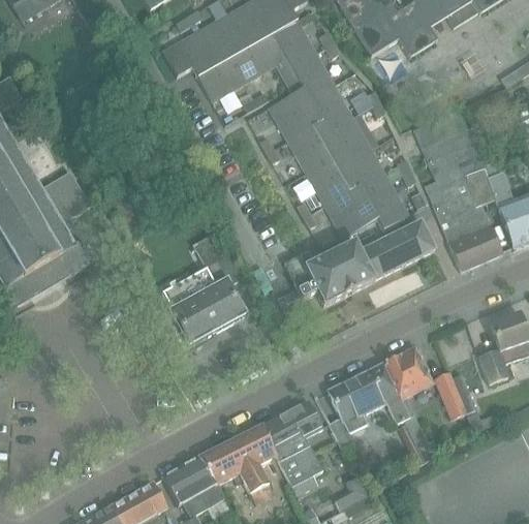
[(8,0),(21,20),(54,0),(8,0)]
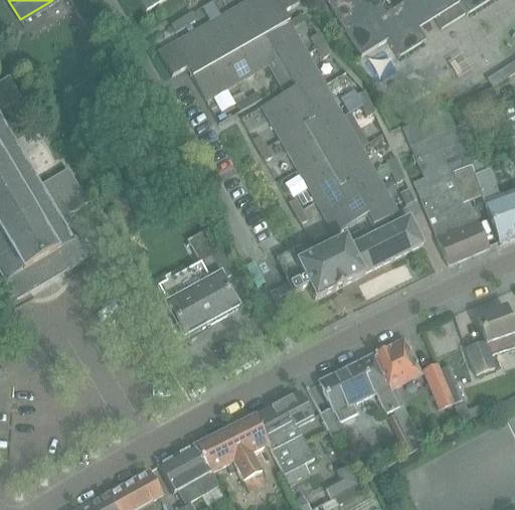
[(68,0),(84,26),(96,19),(83,0),(68,0)]
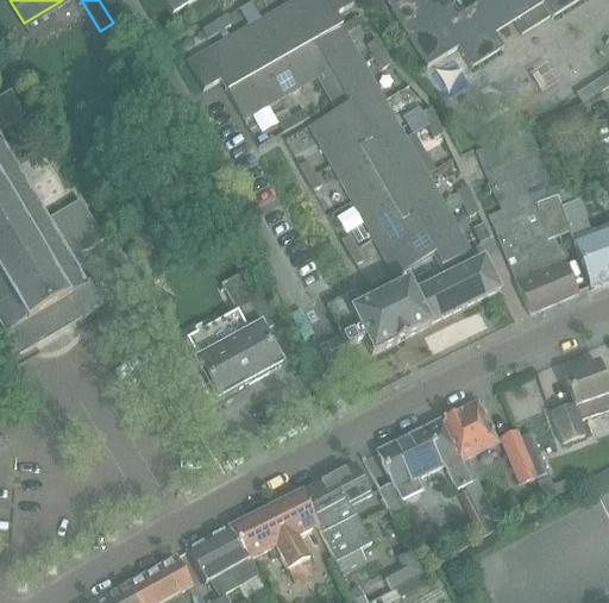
[(162,0),(171,13),(192,0),(223,0),(224,2),(227,0),(162,0)]
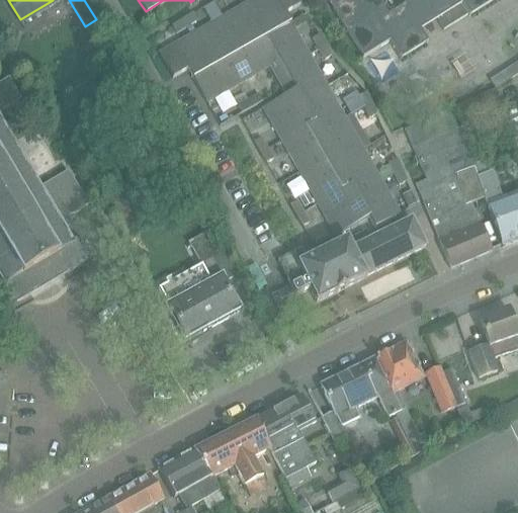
[(268,20),(257,0),(245,0),(223,13),(237,38),(268,20)]
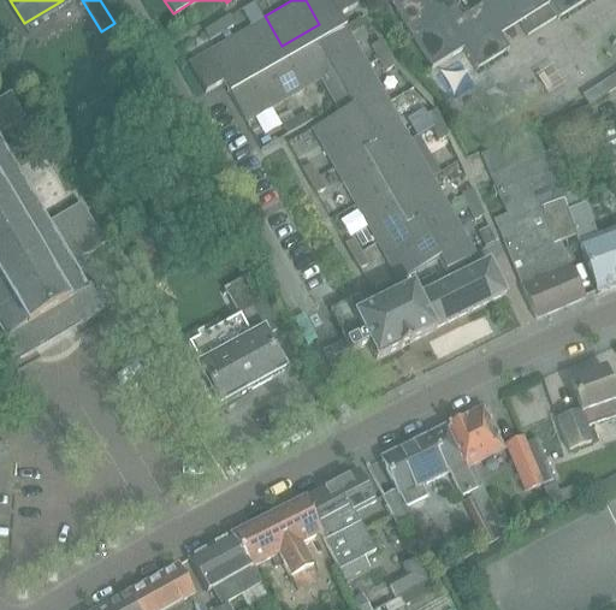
[(306,0),(319,24),(357,3),(356,0),(306,0)]
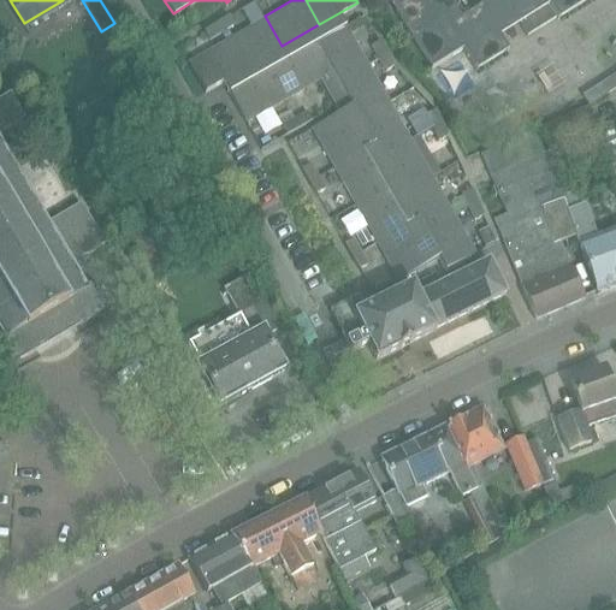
[(392,0),(432,64),(462,45),(475,66),(509,46),(499,31),(519,19),(526,31),(556,13),(557,16),(581,0),(392,0)]
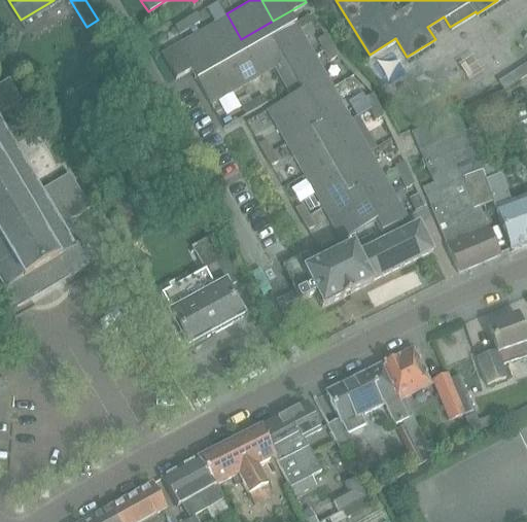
[(196,10),(185,18),(189,25),(200,18),(196,10)]
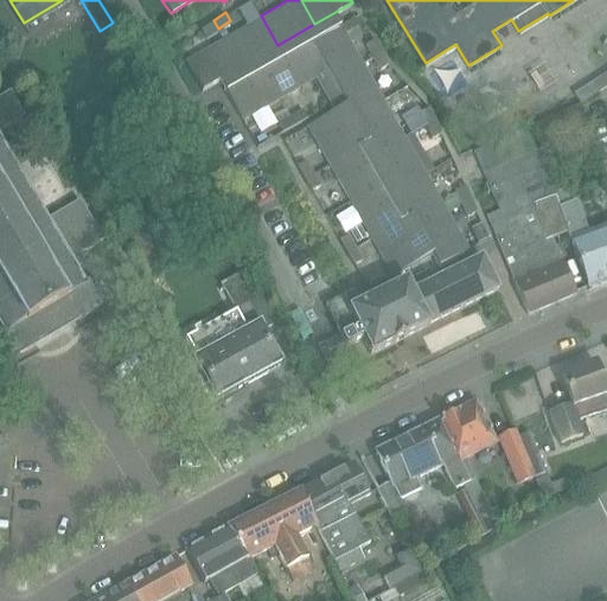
[(278,45),(261,16),(223,37),(240,66),(278,45)]
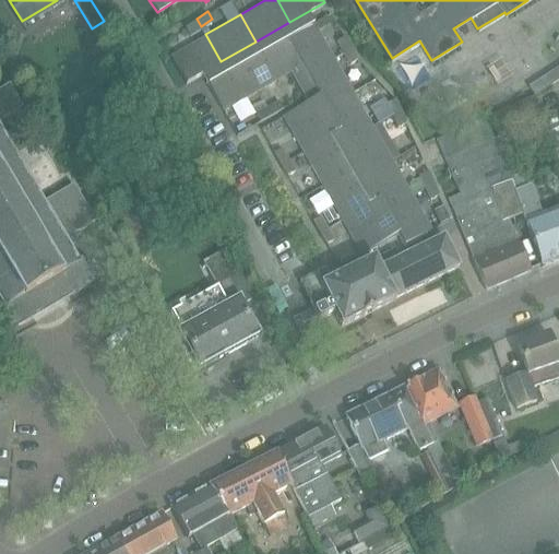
[(201,26),(197,19),(186,25),(190,33),(201,26)]
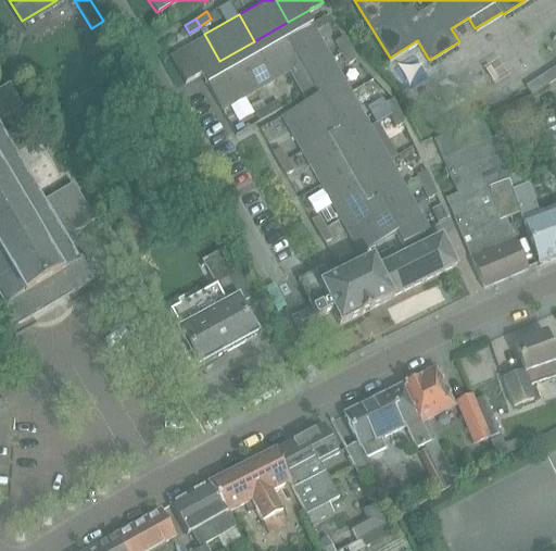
[(285,36),(304,70),(330,54),(312,21),(285,36)]
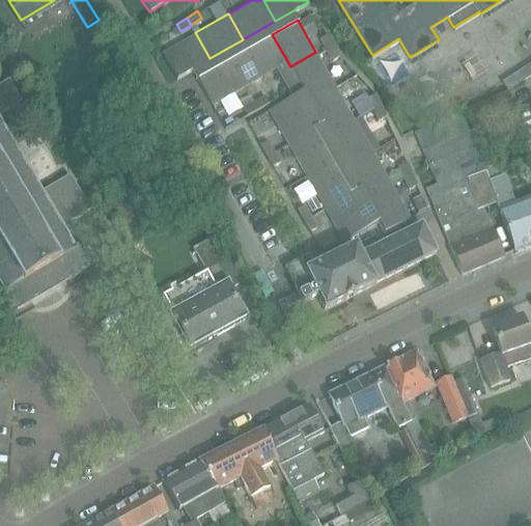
[(210,58),(195,32),(162,51),(176,77),(210,58)]
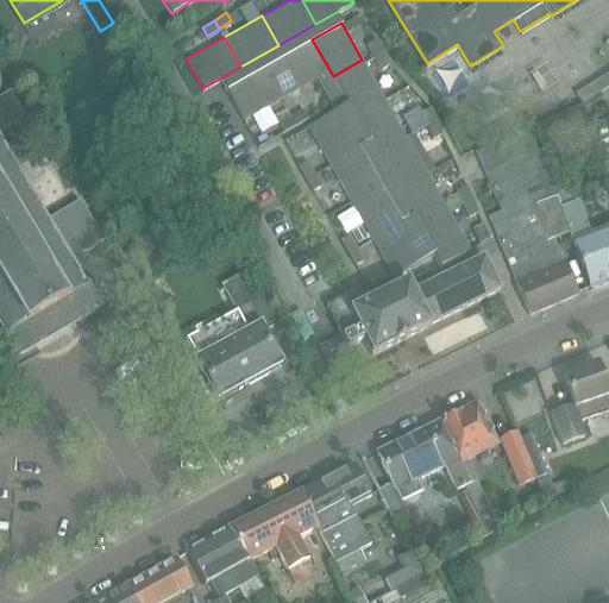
[(366,42),(374,54),(382,49),(375,37),(366,42)]
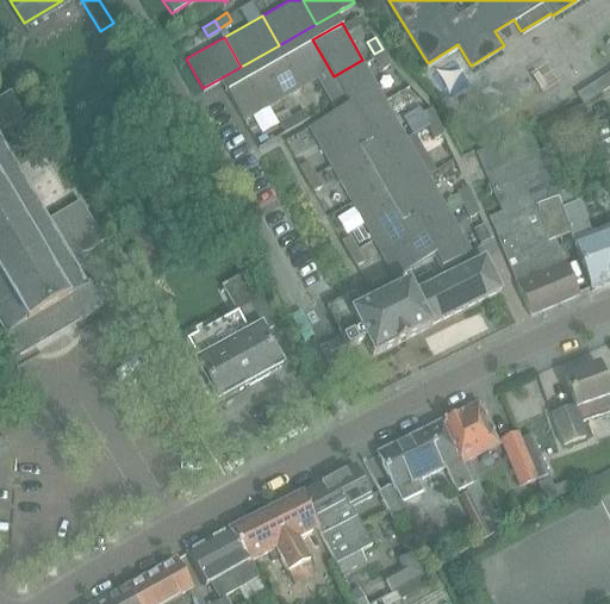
[(281,95),(318,74),(319,74),(303,45),(265,67),(281,95)]
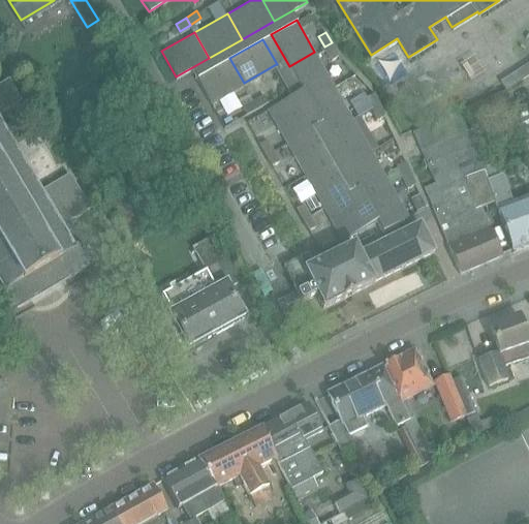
[(332,42),(324,47),(331,58),(338,54),(332,42)]
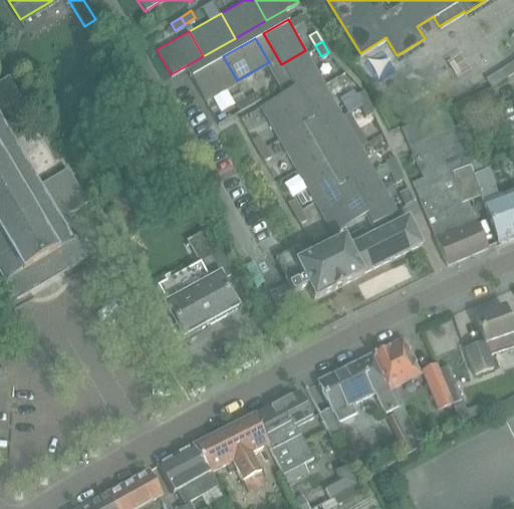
[(281,64),(299,95),(323,82),(305,50),(281,64)]
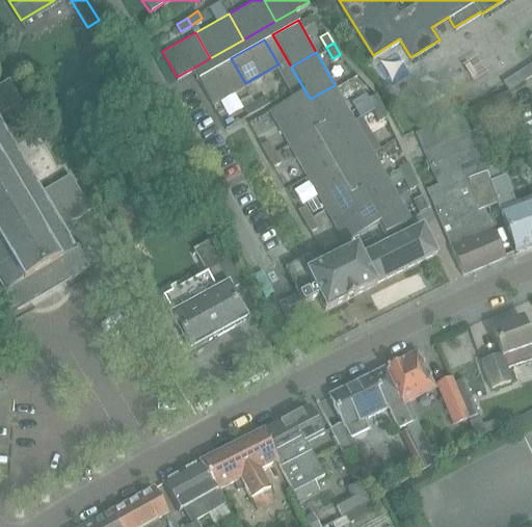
[(212,102),(245,83),(231,58),(197,77),(212,102)]
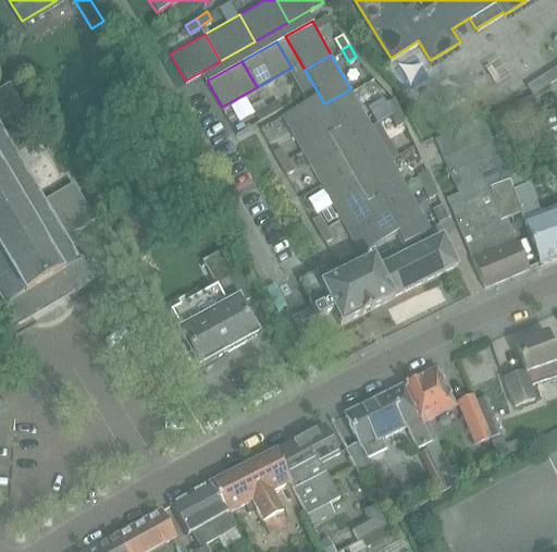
[(0,298),(3,304),(0,305),(12,326),(90,279),(79,260),(87,256),(71,228),(93,216),(71,179),(38,198),(0,133),(0,118),(21,106),(9,84),(0,88),(0,298)]
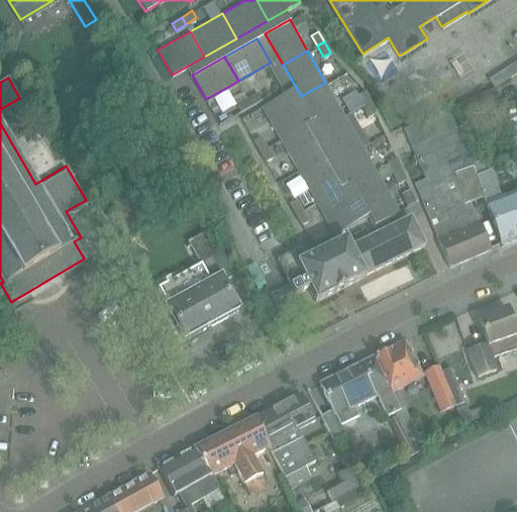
[(301,96),(319,127),(343,114),(325,83),(301,96)]
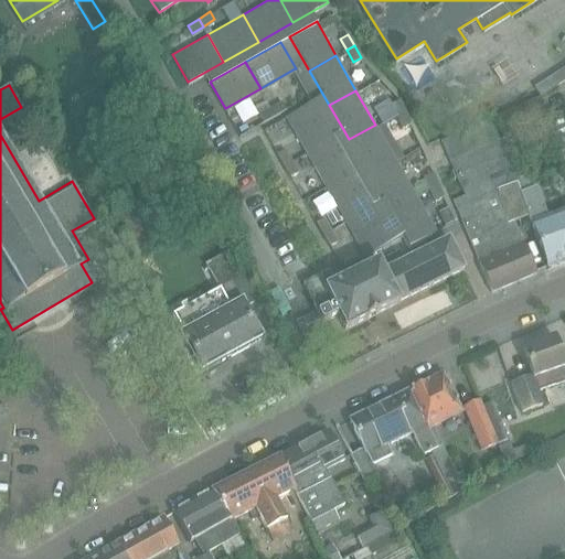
[(507,110),(514,126),(546,113),(541,95),(507,110)]
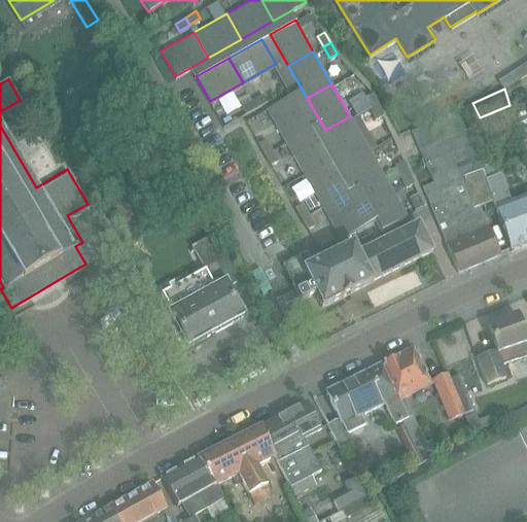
[(364,95),(370,106),(378,102),(373,91),(364,95)]
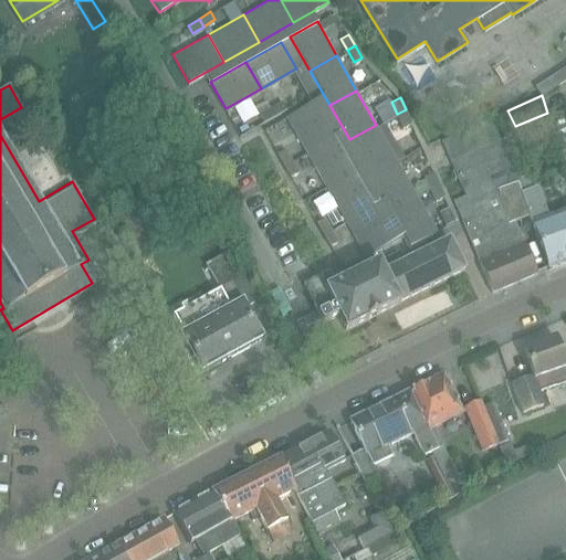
[(282,99),(271,106),(275,114),(286,107),(282,99)]
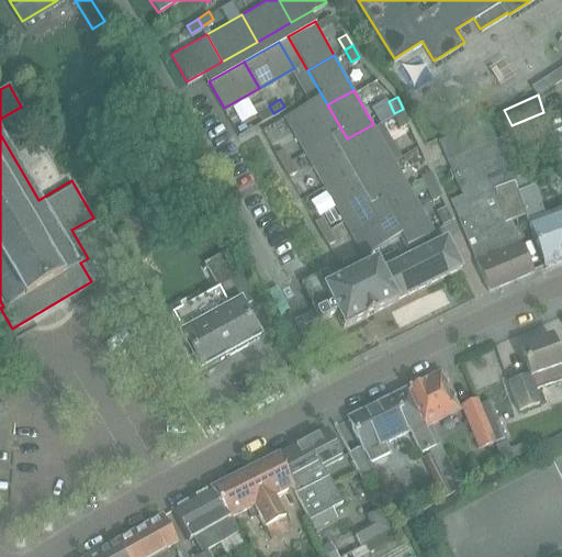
[(284,114),(304,148),(330,133),(312,99),(284,114)]
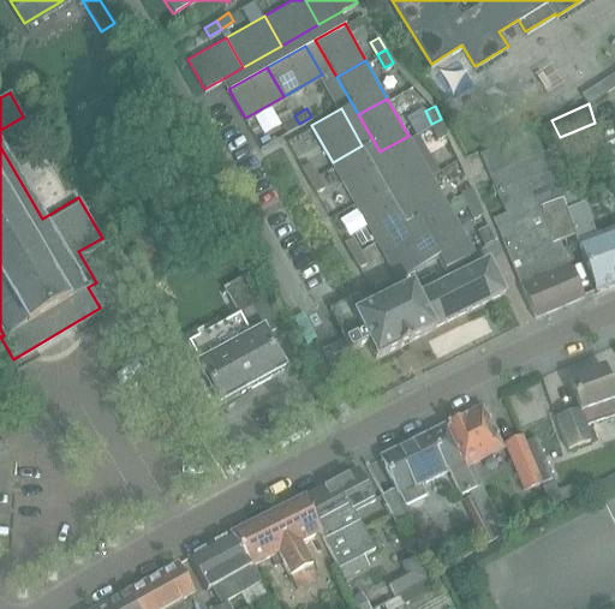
[(299,124),(294,115),(281,123),(286,131),(299,124)]
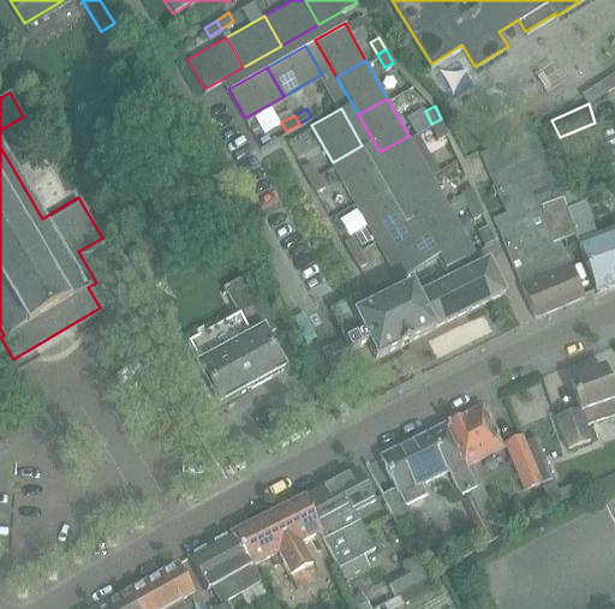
[(441,119),(431,124),(437,137),(447,132),(441,119)]
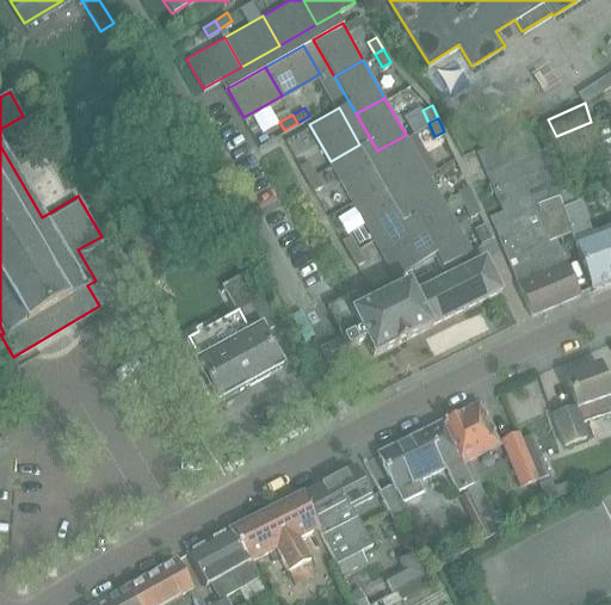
[(530,127),(477,149),(503,209),(489,215),(531,313),(580,292),(556,236),(571,232),(565,213),(560,190),(554,159),(553,159),(547,146),(539,149),(530,127)]
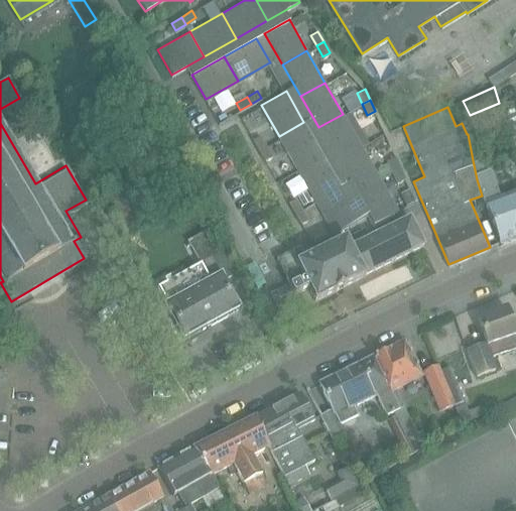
[(318,127),(337,159),(361,145),(343,114),(318,127)]
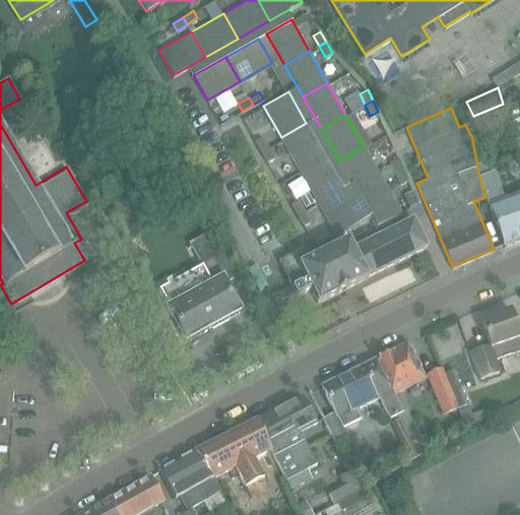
[(281,137),(300,169),(324,154),(306,123),(281,137)]
